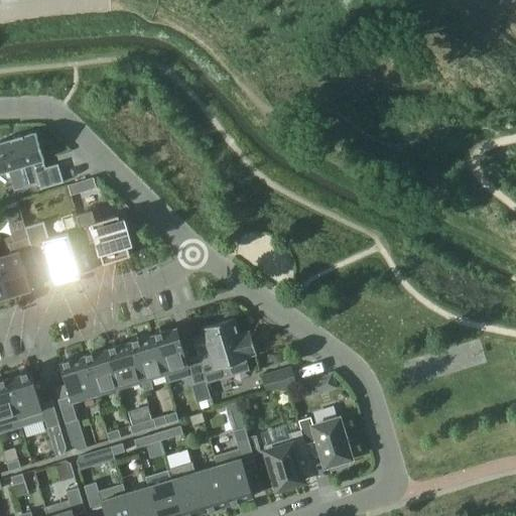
[(11,139),(0,142),(0,171),(8,169),(14,189),(38,182),(40,189),(63,182),(57,163),(45,167),(42,159),(44,159),(35,132),(22,136),(22,135),(10,138),(11,139)]
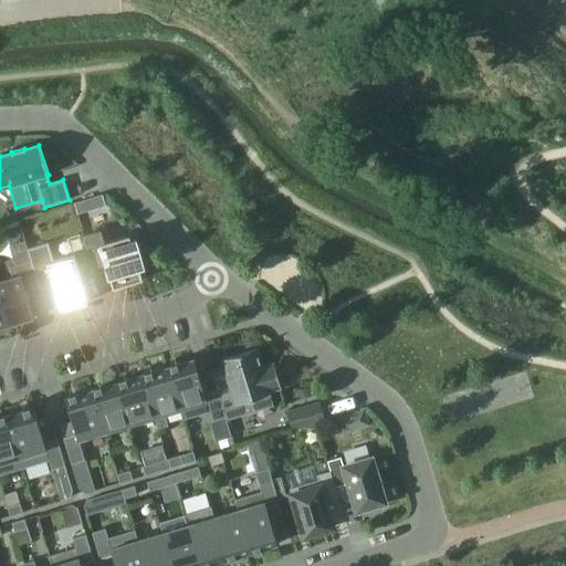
[(107,228),(83,236),(93,268),(105,263),(113,289),(143,280),(138,266),(144,265),(136,240),(132,241),(129,236),(111,241),(107,228)]
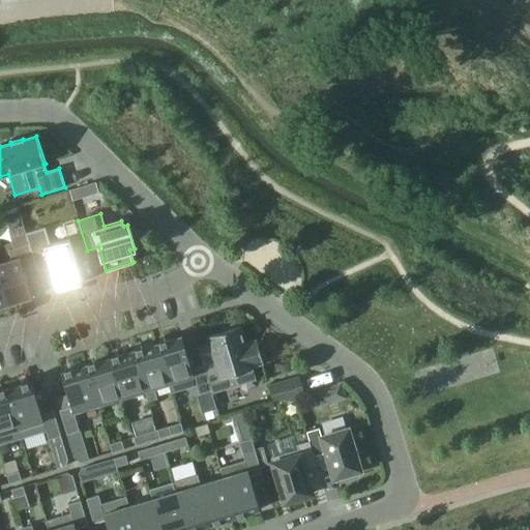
[(33,258),(21,262),(24,272),(36,268),(37,272),(50,269),(56,291),(83,283),(69,238),(50,244),(45,228),(25,233),(29,244),(33,258)]
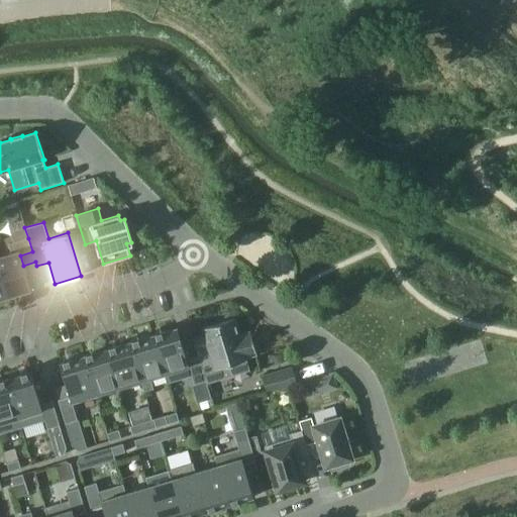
[(11,253),(0,256),(0,274),(7,297),(31,290),(23,266),(20,255),(32,251),(28,238),(9,244),(11,253)]
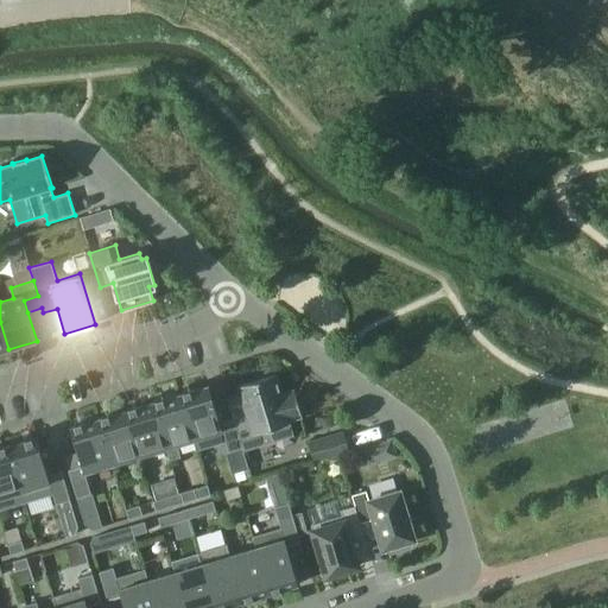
[(242,400),(229,404),(234,420),(242,448),(242,450),(270,442),(266,430),(290,423),(290,422),(289,422),(289,420),(301,417),(302,417),(293,390),(292,391),(282,394),(276,377),(276,375),(238,387),(238,388),(239,388),(242,400)]
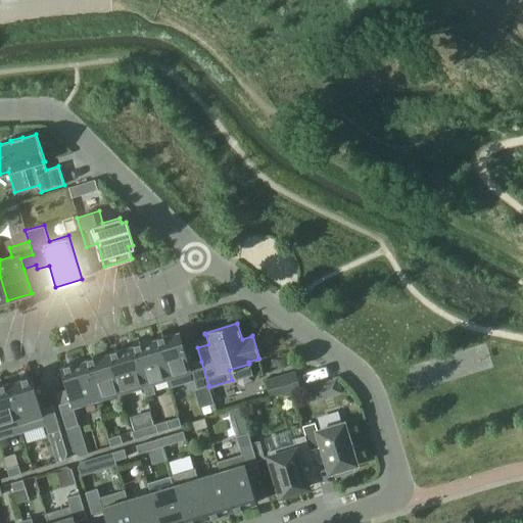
[(179,332),(155,339),(170,387),(193,380),(196,389),(208,385),(201,362),(189,365),(179,332)]
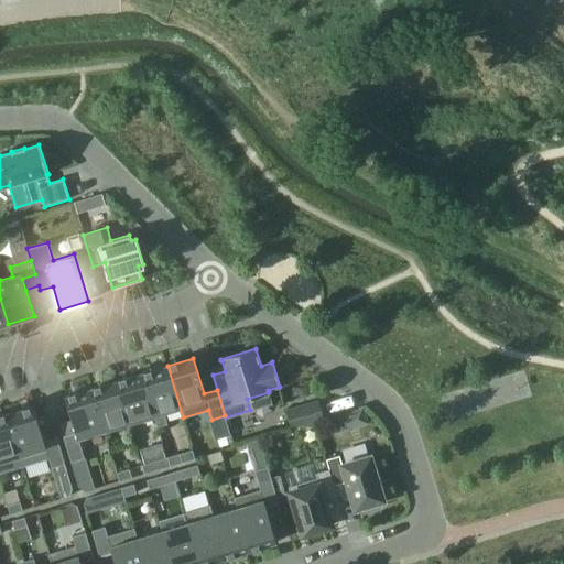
[(167,366),(142,373),(154,415),(158,426),(167,424),(164,413),(179,409),(182,419),(183,418),(167,366)]
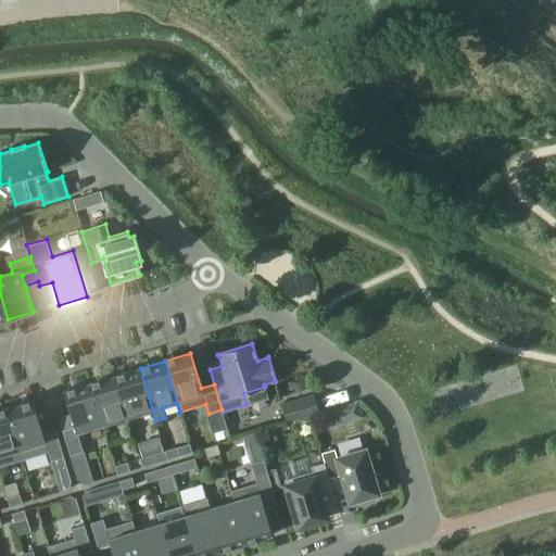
[(140,368),(115,376),(127,417),(152,409),(140,368)]
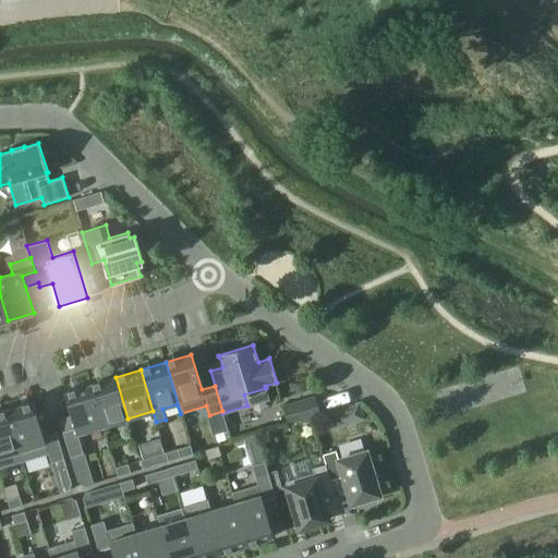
[(116,377),(91,385),(102,426),(128,419),(116,377)]
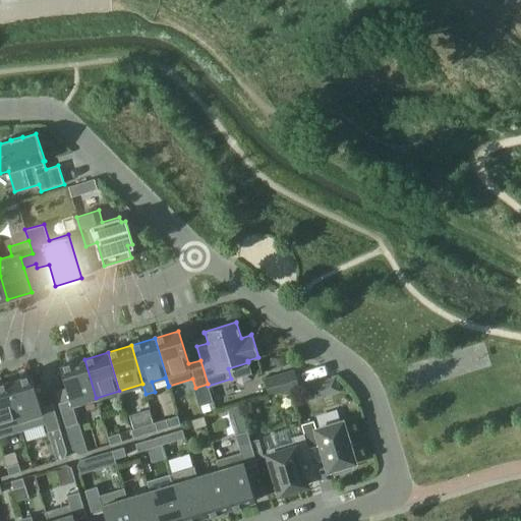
[(70,399),(58,403),(65,426),(66,426),(77,423),(72,405),(96,398),(84,359),(60,366),(70,399)]
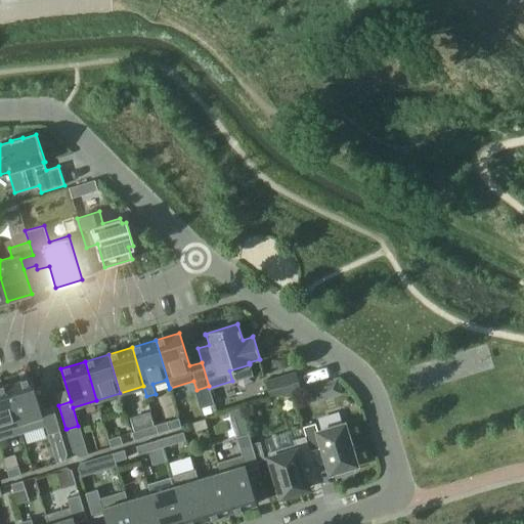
[(295,372),(266,380),(272,398),(300,390),(295,372)]
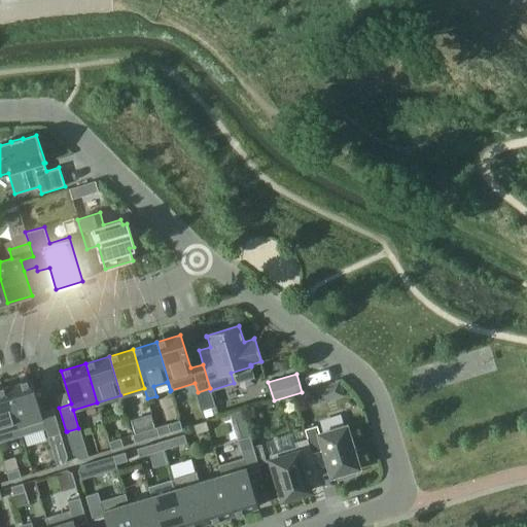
[(31,380),(6,387),(19,425),(22,435),(45,428),(48,437),(61,433),(53,409),(41,413),(31,380)]
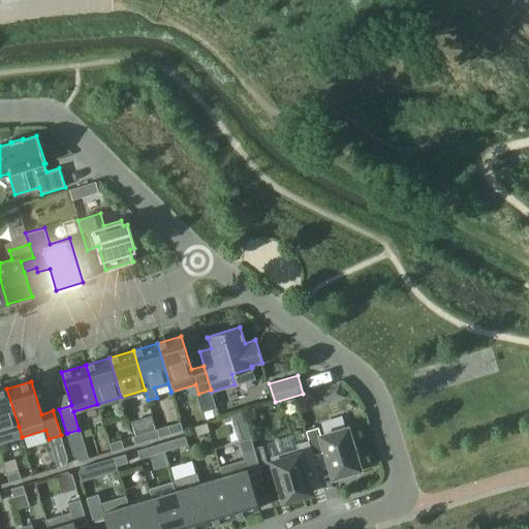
[(329,397),(323,385),(306,393),(311,404),(329,397)]
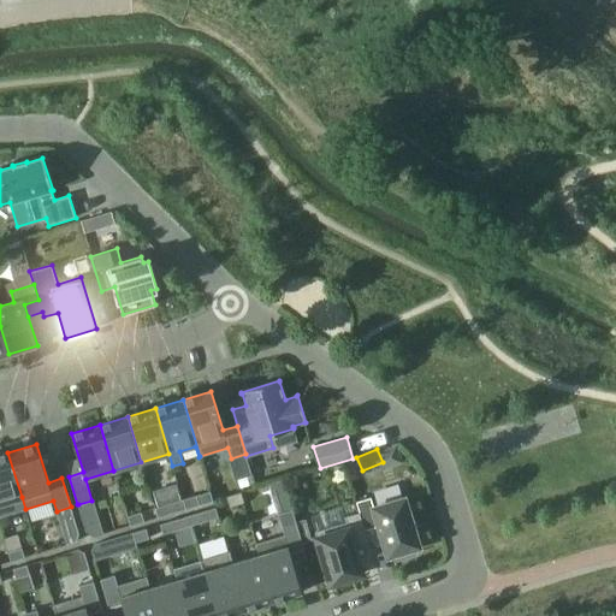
[(7,452),(0,454),(0,516),(25,509),(22,497),(7,452)]
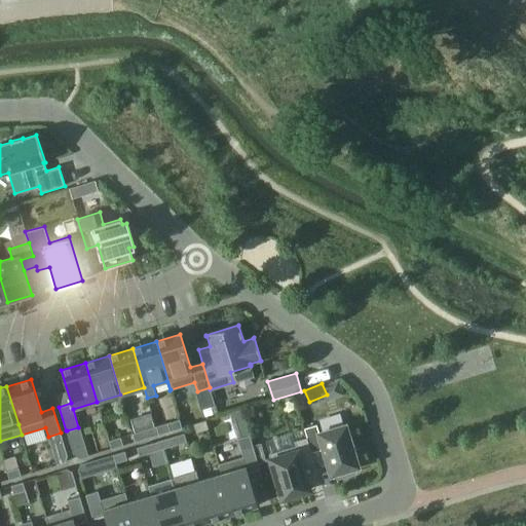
[(205,420),(194,424),(196,433),(208,428),(205,420)]
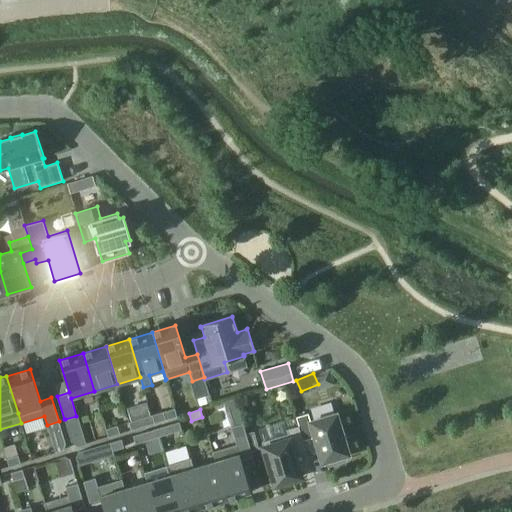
[(163,412),(152,415),(154,424),(166,420),(163,412)]
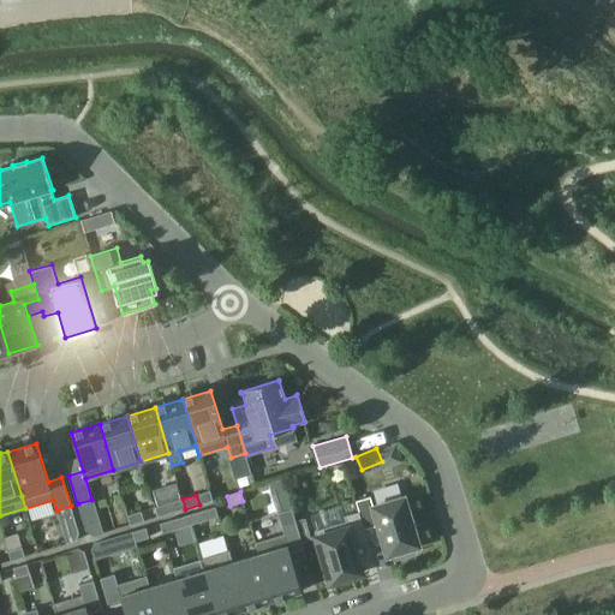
[(370,496),(356,501),(359,512),(364,530),(378,525),(387,555),(393,554),(394,559),(415,553),(413,548),(419,545),(404,496),(372,506),(370,496)]
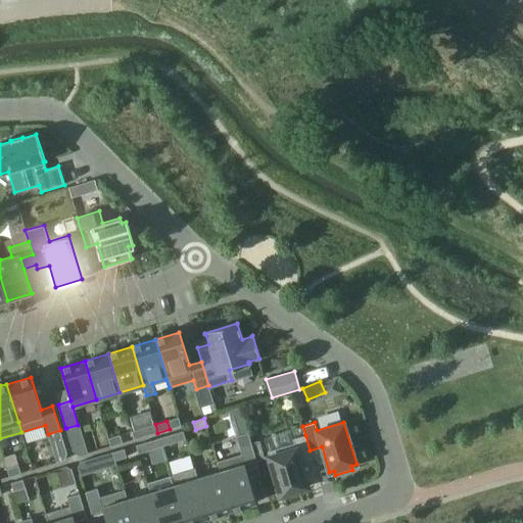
[(78,425),(66,428),(73,452),(74,452),(79,455),(87,453),(78,425)]
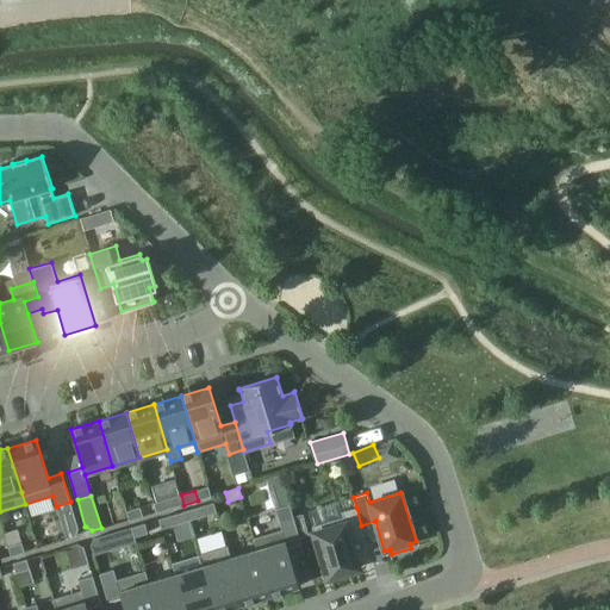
[(167,499),(154,503),(156,512),(170,509),(167,499)]
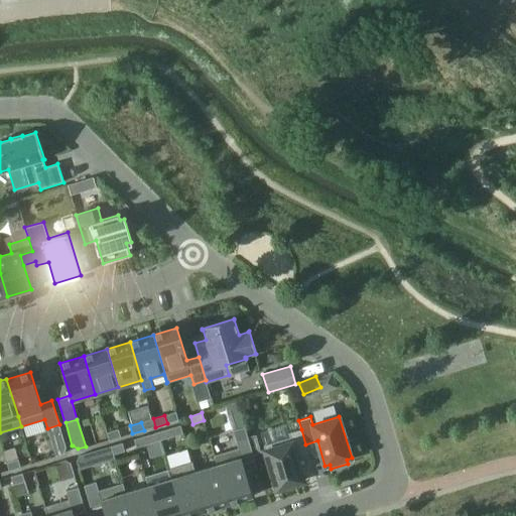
[(180,425),(157,432),(157,434),(159,440),(171,437),(182,433),(180,425)]
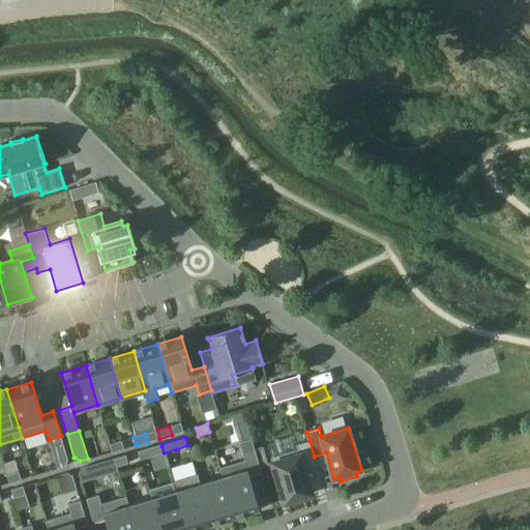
[(222,468),(219,468),(223,477),(235,517),(236,517),(260,509),(249,476),(262,472),(252,438),(239,442),(244,461),(222,468)]
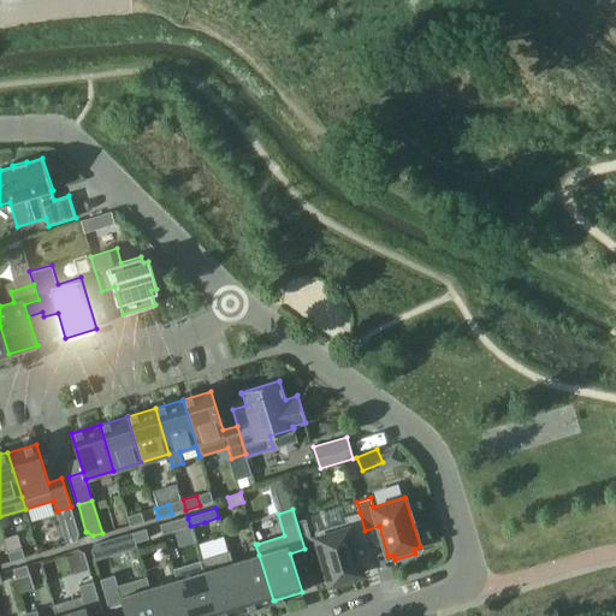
[(141,511),(128,516),(130,526),(144,522),(141,511)]
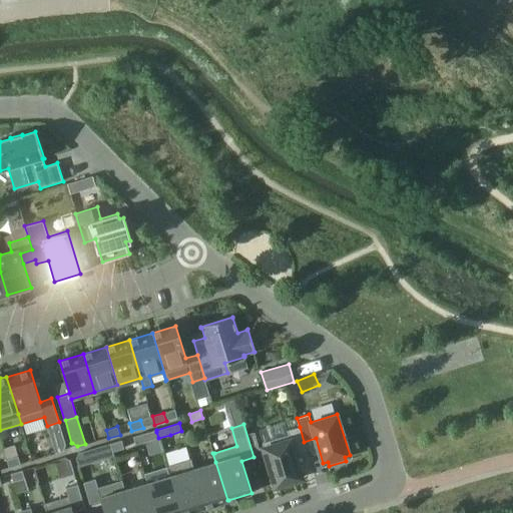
[(289,435),(263,443),(276,486),(302,478),(295,454),(307,451),(304,442),(300,427),(288,431),(289,435)]
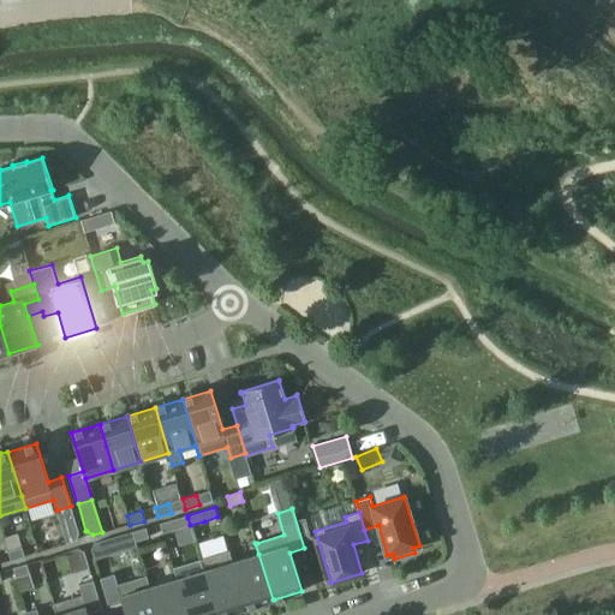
[(173,519),(160,524),(160,526),(162,533),(177,529),(174,521),(173,519)]
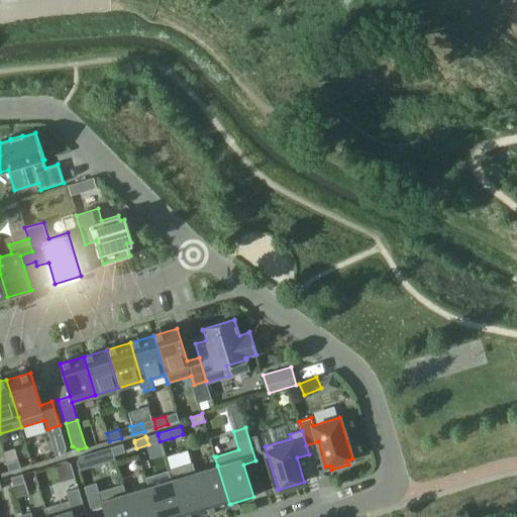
[(122,443),(111,447),(111,448),(113,455),(125,451),(123,445),(122,443)]
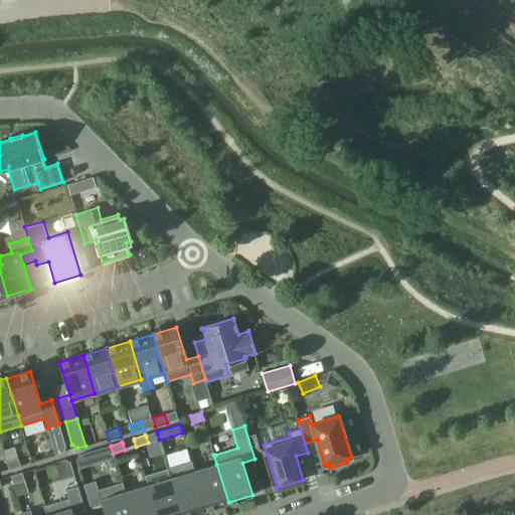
[(77,455),(74,461),(77,469),(92,465),(88,452),(77,455)]
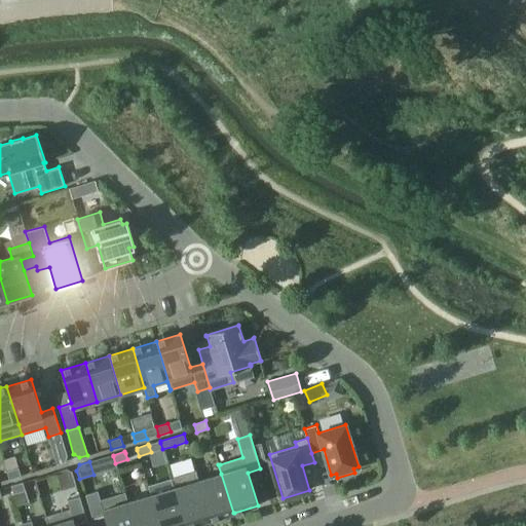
[(195,472),(172,479),(185,525),(189,525),(210,520),(211,520),(198,481),(196,472),(195,472)]
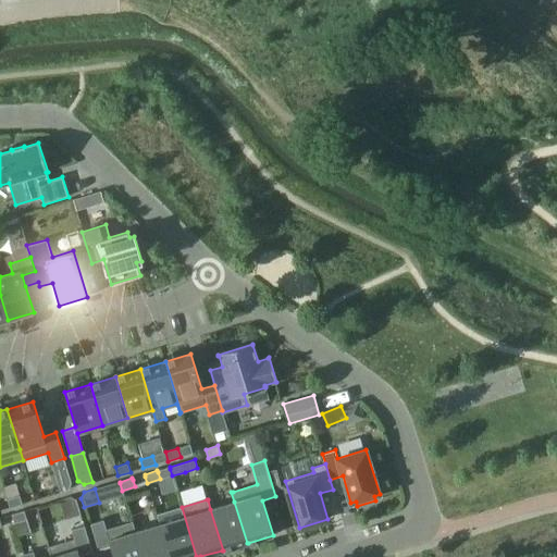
[(234,502),(210,509),(223,551),(247,543),(234,502)]
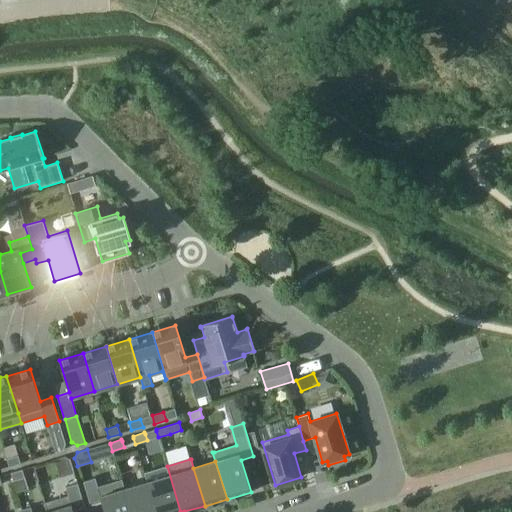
[(166,466),(144,473),(147,482),(155,511),(180,511),(167,466),(166,466)]
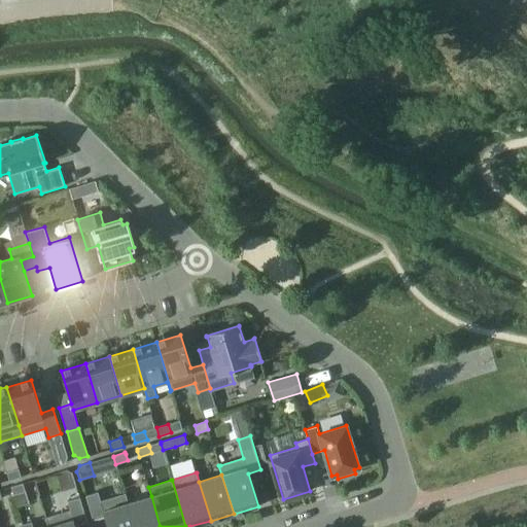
[(23,483),(11,487),(11,489),(13,495),(26,491),(24,486),(23,483)]
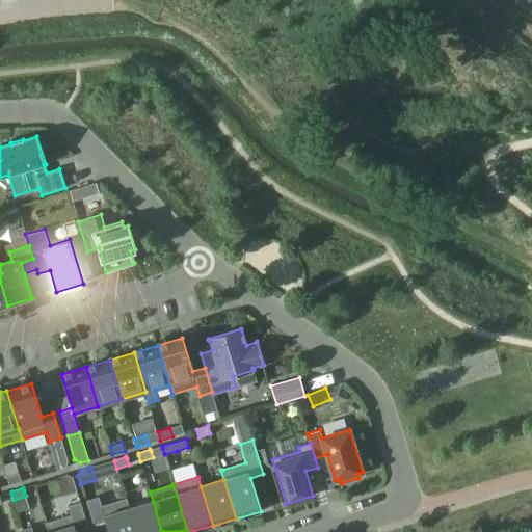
[(99,497),(86,501),(94,525),(106,522),(108,531),(135,531),(126,499),(102,506),(99,497)]
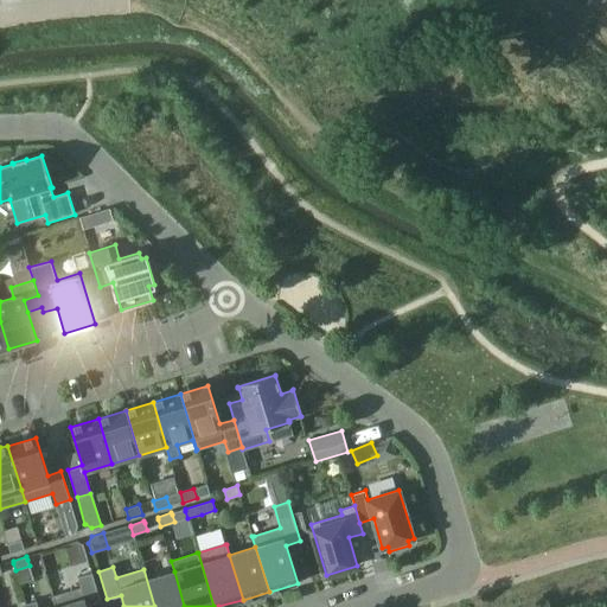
[(145,568),(144,569),(154,606),(184,606),(174,572),(147,579),(145,568)]
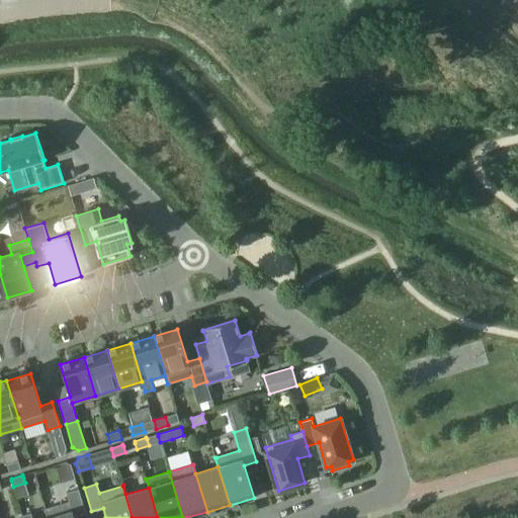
[(69,502),(46,509),(48,517),(74,517),(86,513),(78,489),(66,493),(69,502)]
